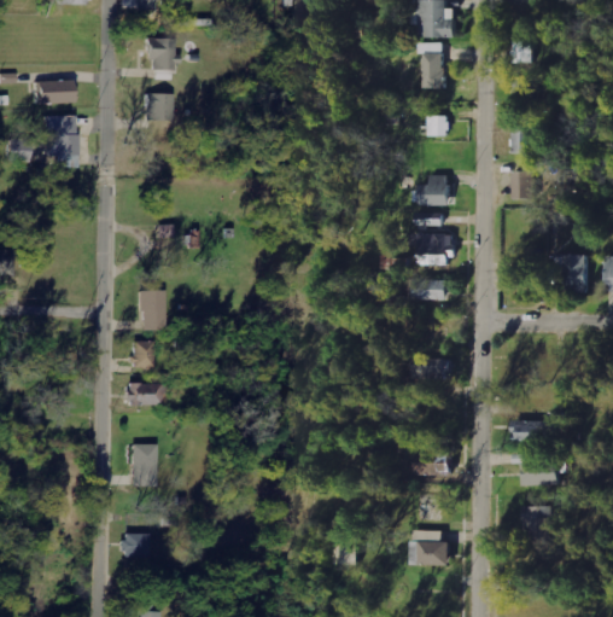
[(133,0),(133,9),(156,10),(156,0),(133,0)]
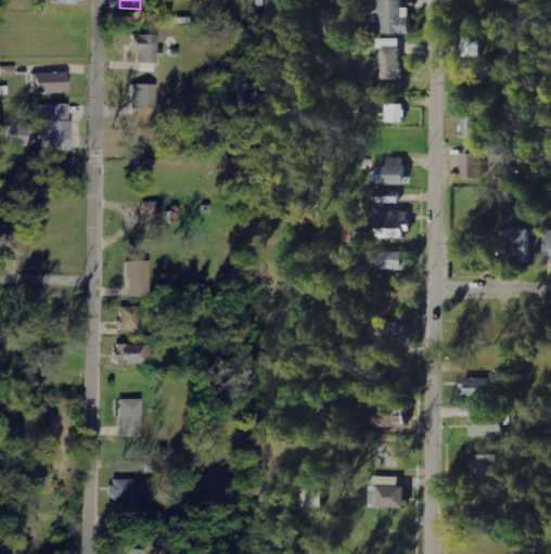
[(374,33),(407,33),(408,7),(399,7),(399,0),(374,0),(375,5),(368,5),(368,21),(374,21),(374,33)]
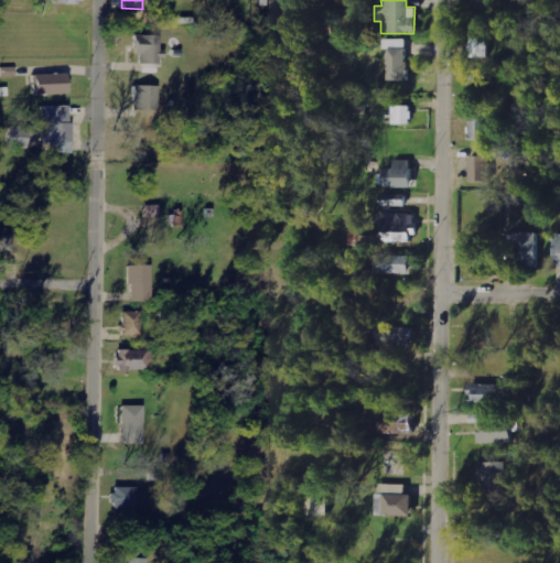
[(133,64),(158,63),(157,34),(133,34),(133,64)]
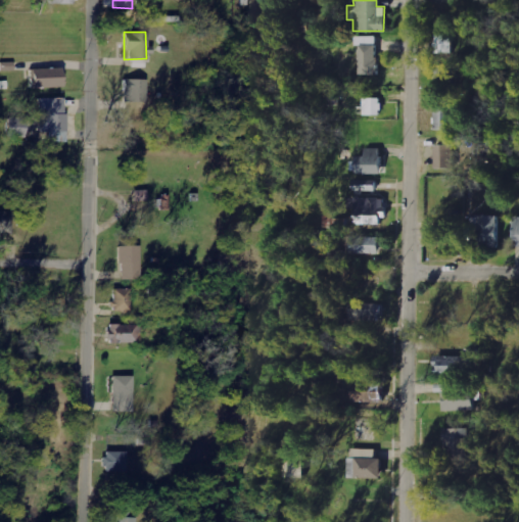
[(451,34),(433,34),(432,52),(450,52),(451,34)]
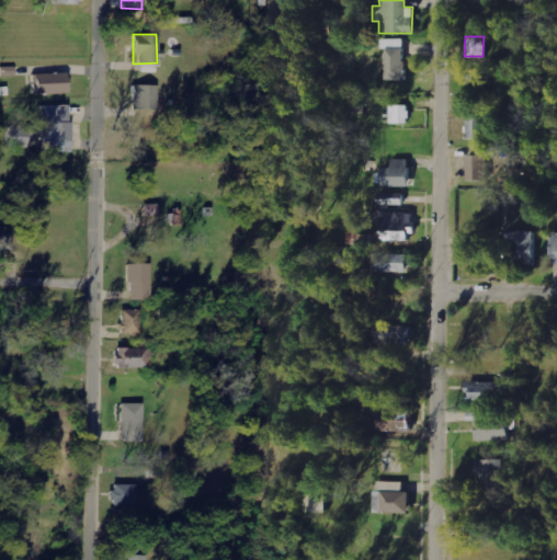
[(402,37),(378,38),(378,47),(383,47),(383,80),(402,79),(402,37)]
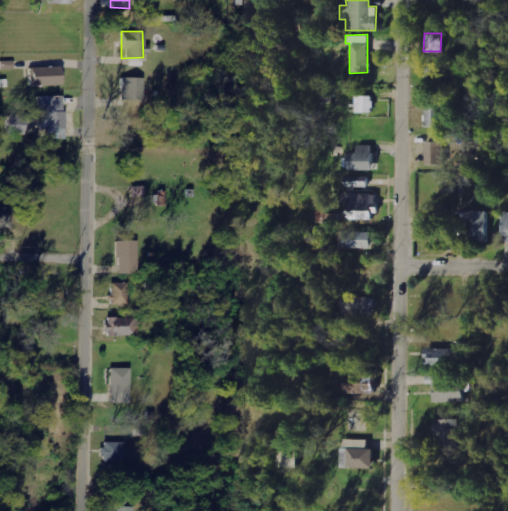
[(58,85),(58,66),(26,67),(26,86),(58,85)]
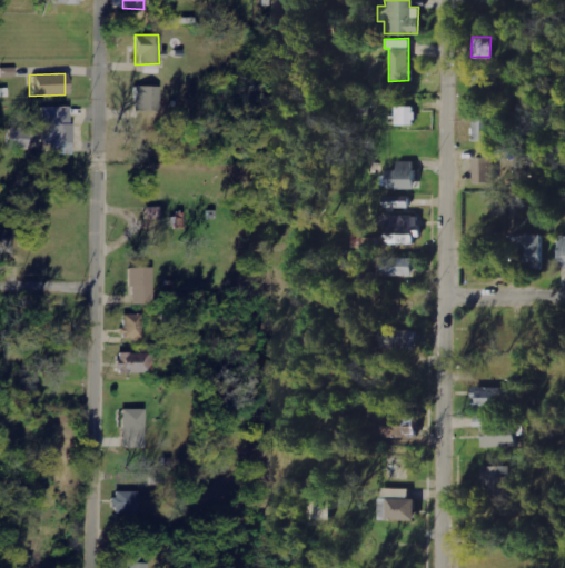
[(491,89),(492,76),(473,75),(472,89),(491,89)]
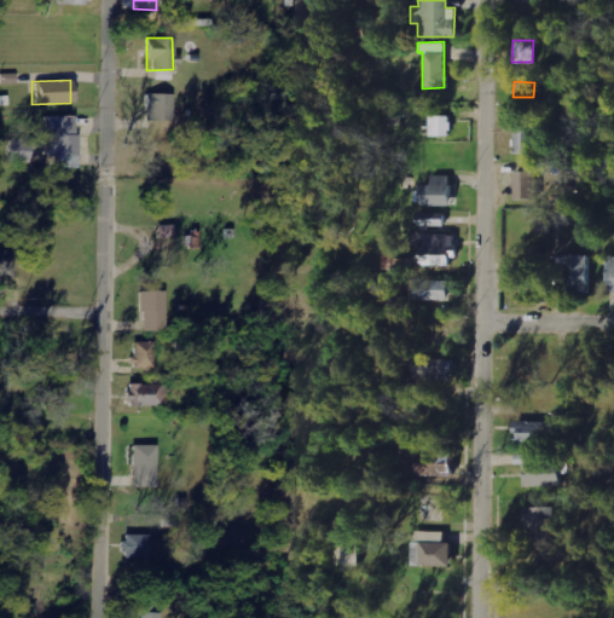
[(169,93),(143,93),(143,120),(168,121),(169,93)]
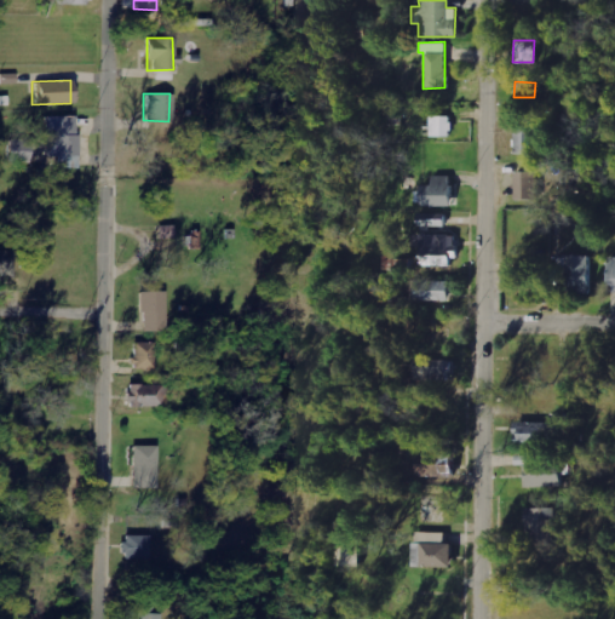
[(427,136),(449,135),(448,115),(426,115),(427,136)]
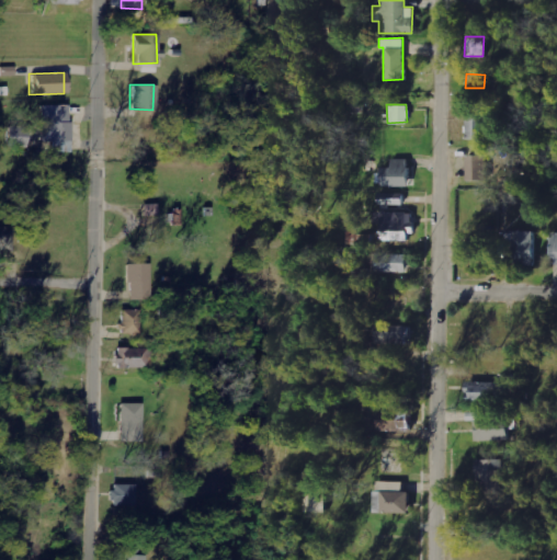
[(67,105),(38,105),(38,141),(48,141),(48,151),(67,151),(67,105)]
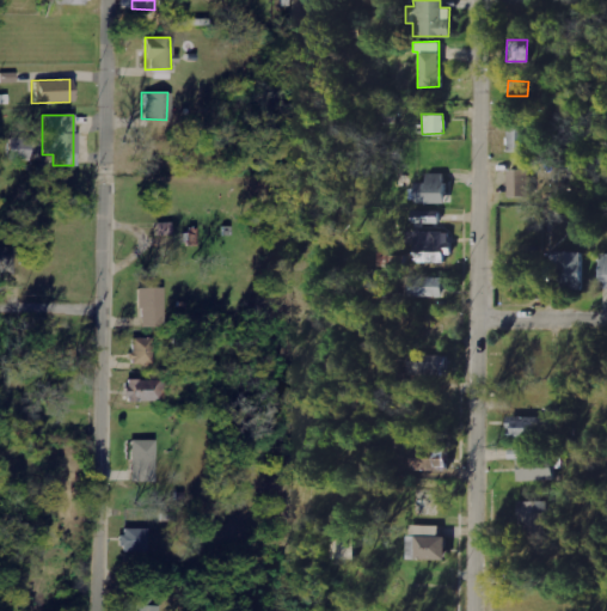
[(531,151),(532,124),(507,124),(507,151),(531,151)]
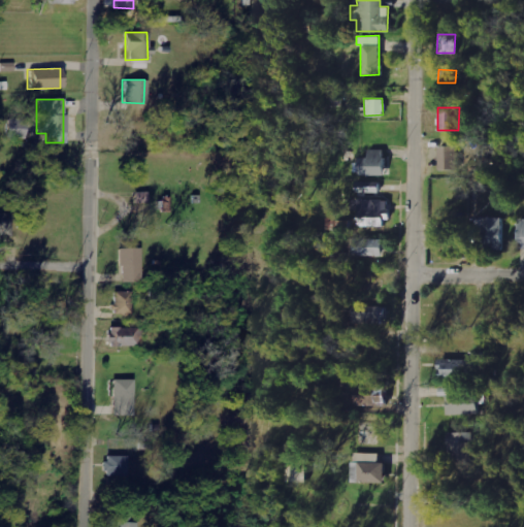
[(23,137),(24,119),(5,119),(5,137),(23,137)]
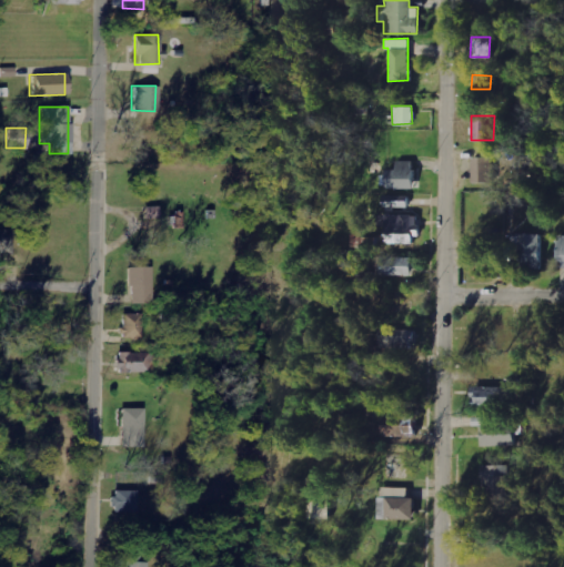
[(471,182),(491,183),(492,157),(472,155),(471,182)]
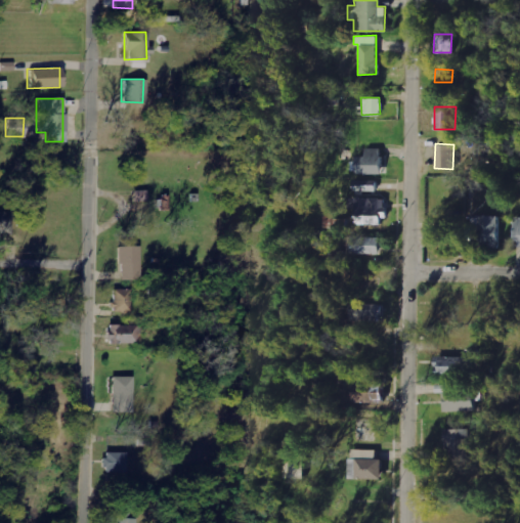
[(381,173),(380,147),(362,147),(362,156),(351,156),(351,173),(381,173)]
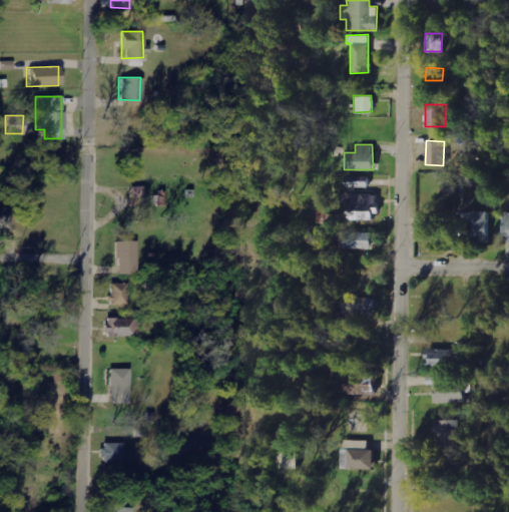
[(481,180),(482,195),(492,194),(491,180),(481,180)]
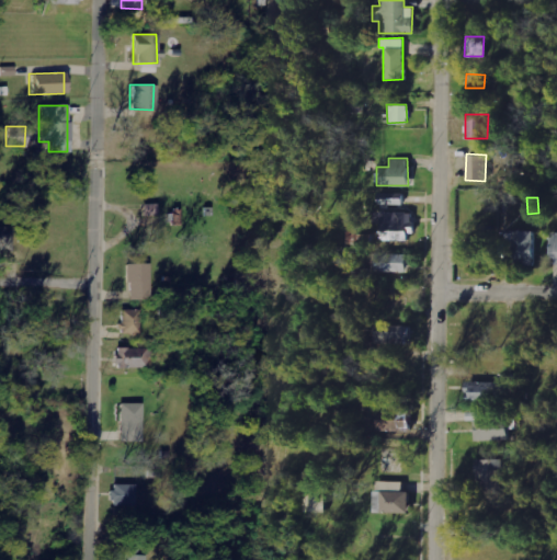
[(154,203),(139,204),(139,216),(155,216),(154,203)]
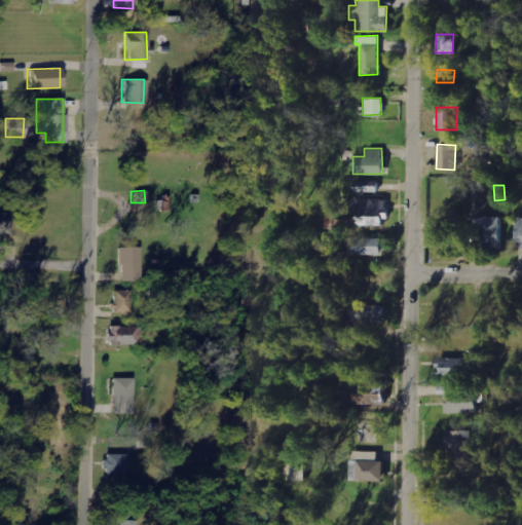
[(355,224),(384,225),(384,198),(356,197),(355,224)]
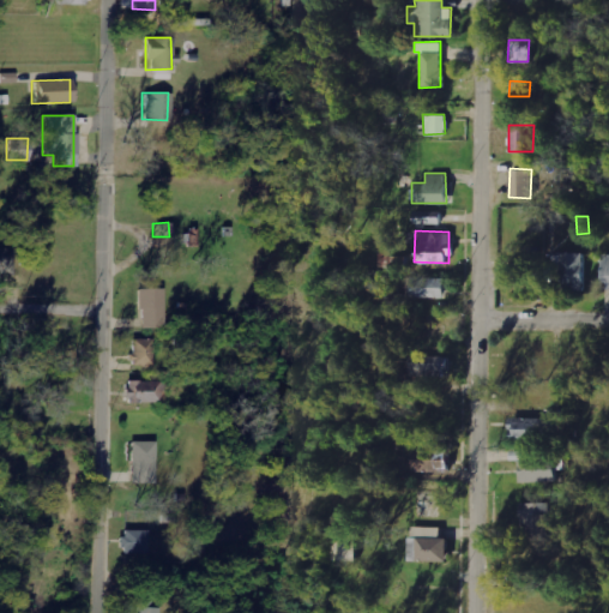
[(0,274),(11,275),(10,247),(0,247),(0,274)]
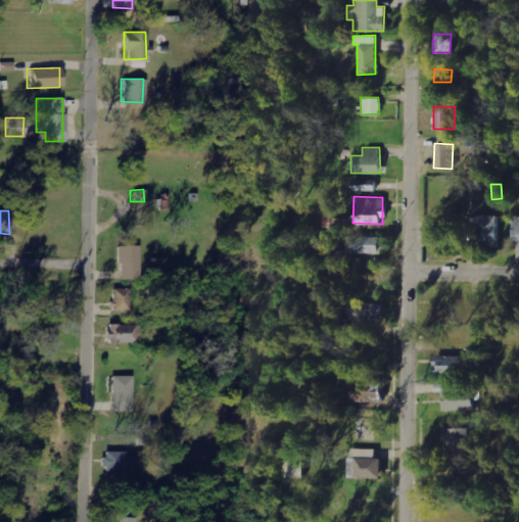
[(378,253),(379,236),(349,235),(348,252),(378,253)]
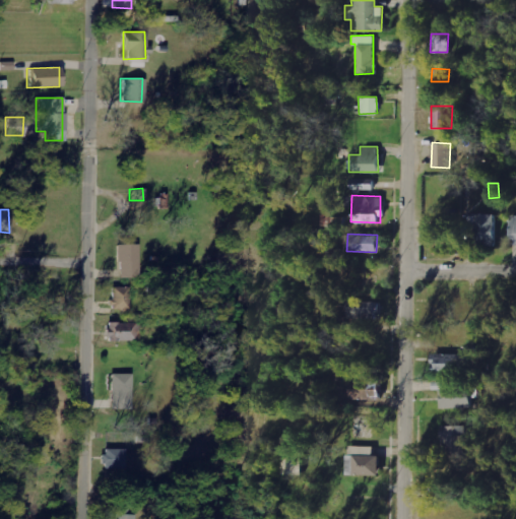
[(446,253),(446,234),(432,234),(431,253),(446,253)]
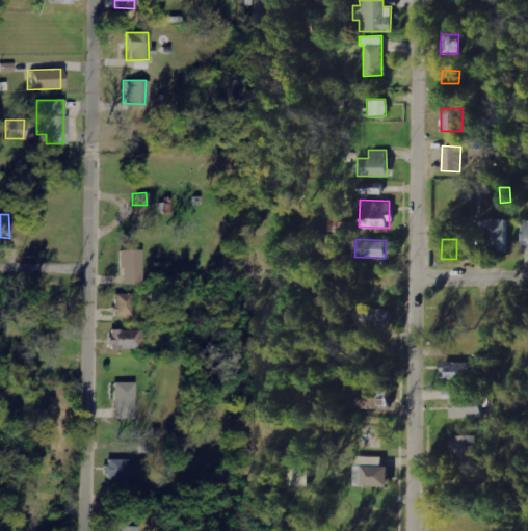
[(117,250),(119,285),(139,284),(139,249),(117,250)]
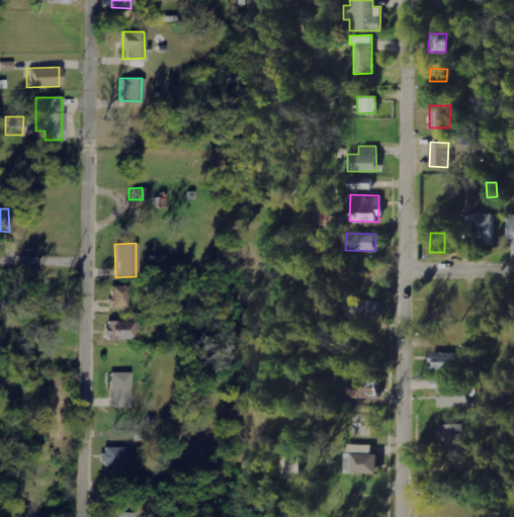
[(125,309),(125,286),(108,286),(108,309),(125,309)]
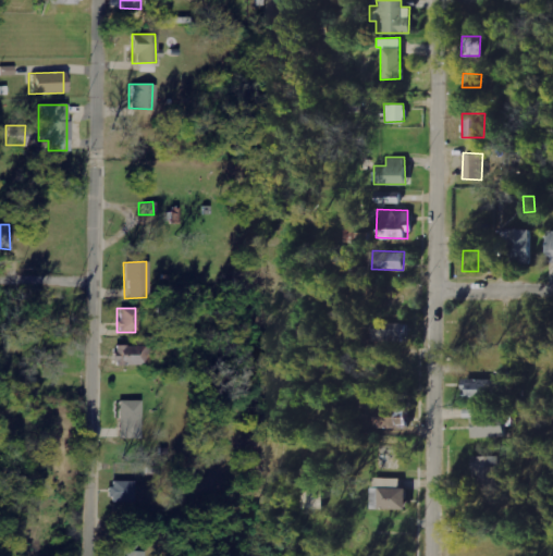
[(371,340),(405,340),(405,322),(371,321),(371,340)]
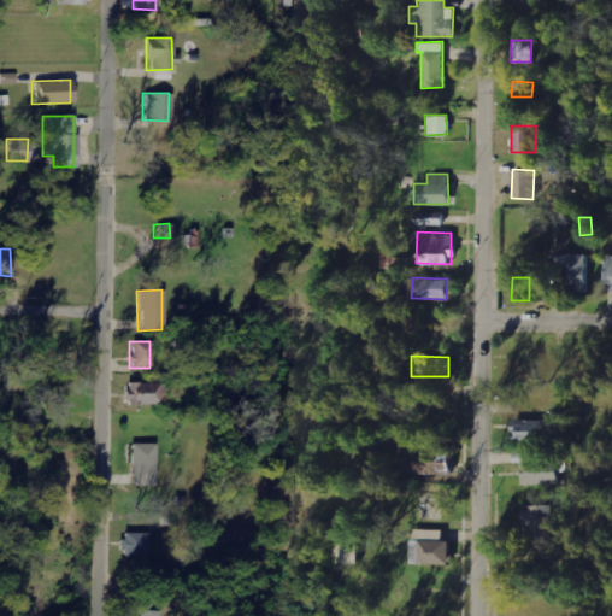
[(162,404),(162,383),(124,382),(124,404),(162,404)]
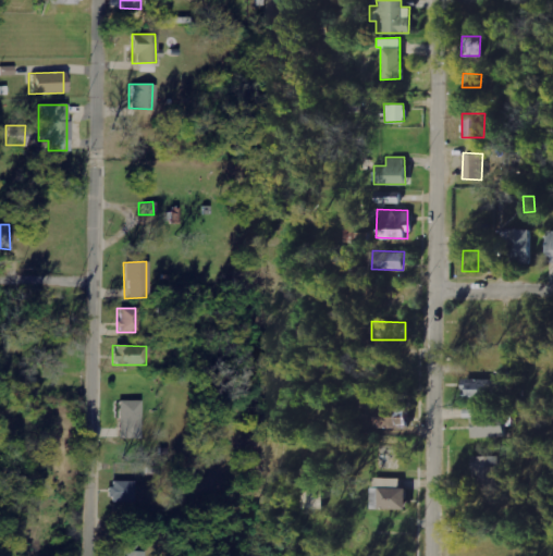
[(501,379),(462,379),(461,399),(500,400),(501,379)]
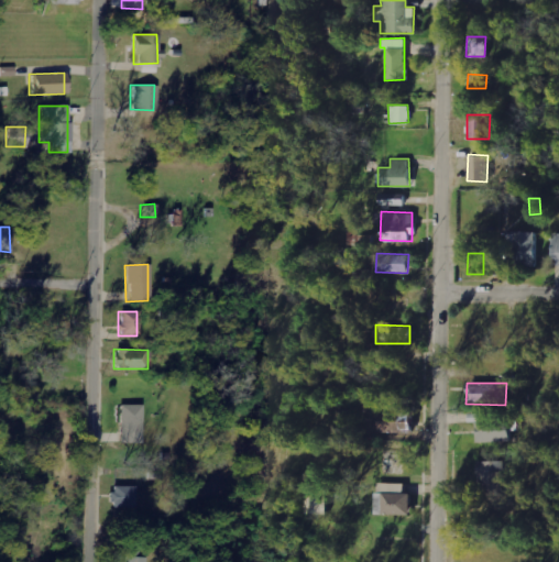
[(140,405),(118,404),(117,442),(139,443),(140,405)]
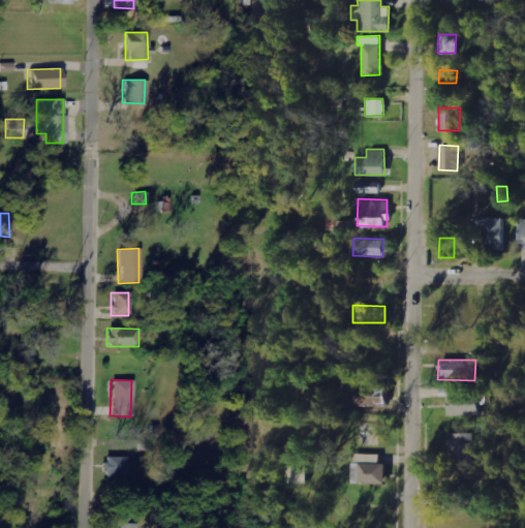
[(384,406),(384,393),(379,393),(379,385),(356,384),(354,405),(384,406)]
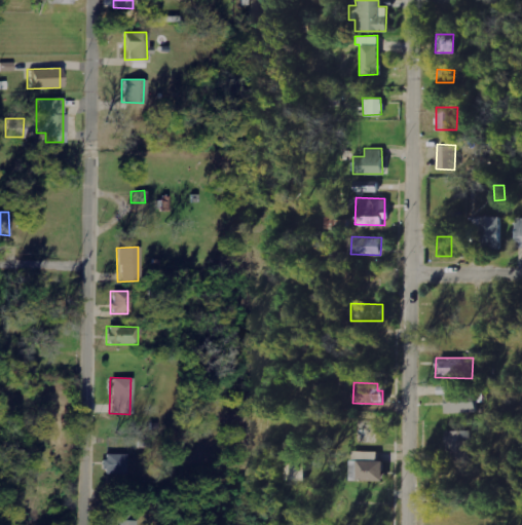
[(443,412),(475,411),(474,389),(443,390),(443,412)]
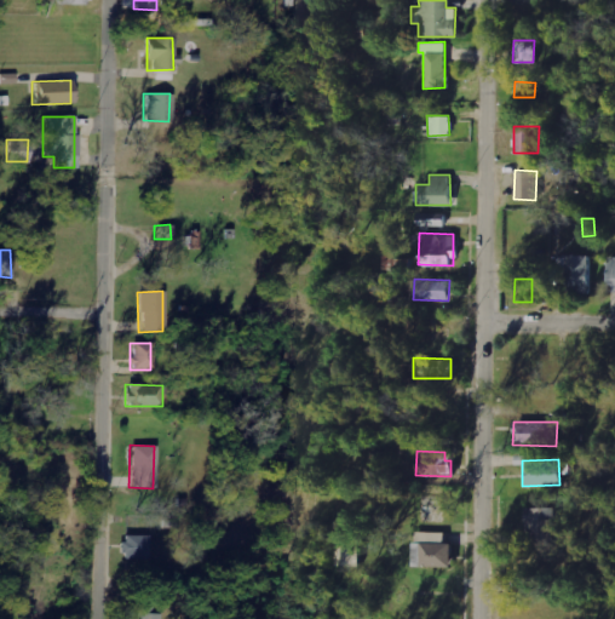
[(550,506),(523,508),(524,540),(551,539),(550,506)]
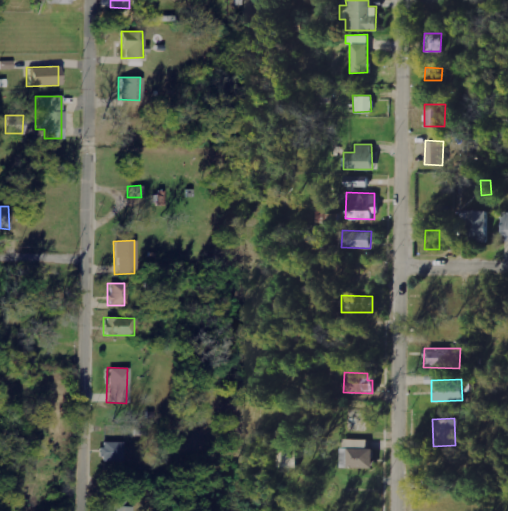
[(366,438),(340,438),(340,468),(373,467),(373,448),(366,448),(366,438)]
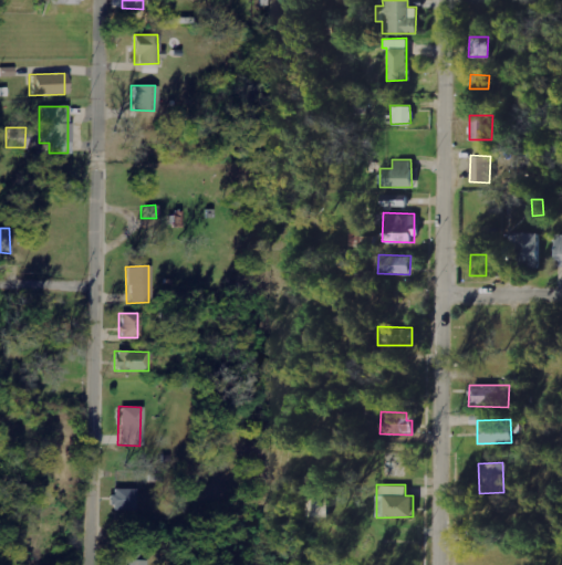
[(111,511),(133,511),(134,489),(112,489),(111,511)]
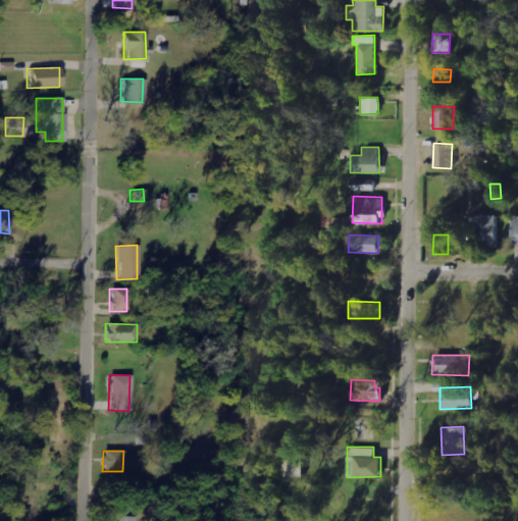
[(280,476),(301,476),(302,452),(281,451),(280,476)]
